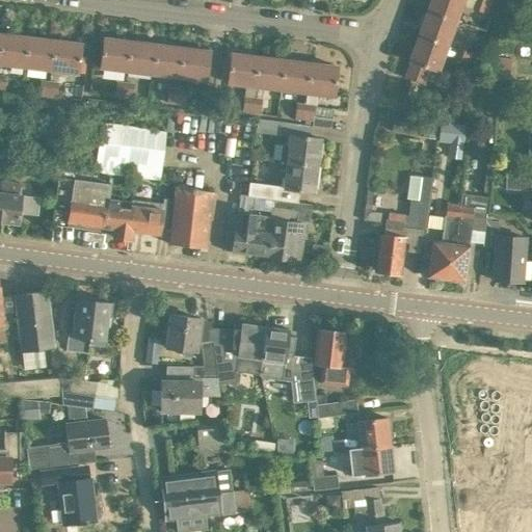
[(431,0),(427,11),(455,22),(462,0),(431,0)]
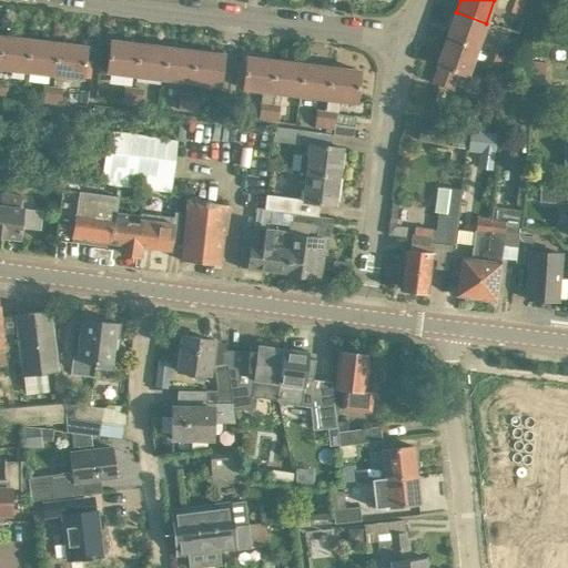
[(523,7),(507,1),(504,10),(519,16),(523,7)]
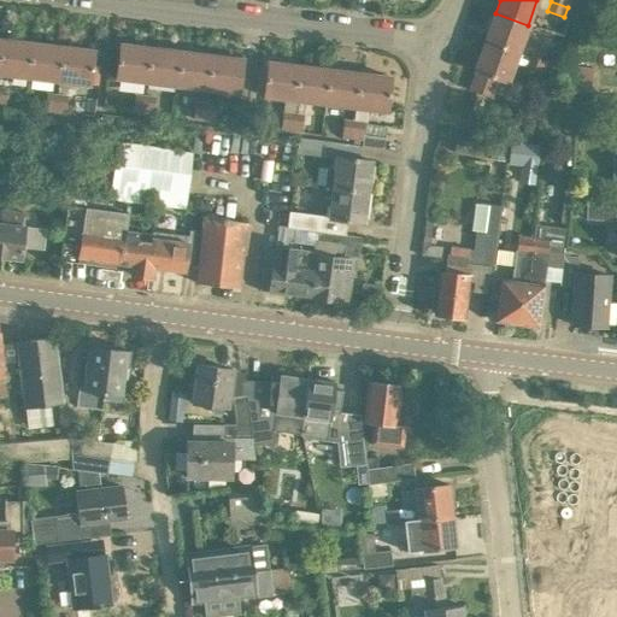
[(588,1),(585,17),(595,18),(598,3),(588,1)]
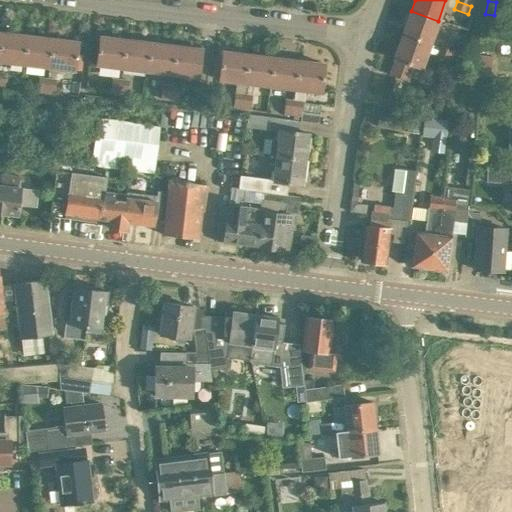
[(411,11),(403,35),(429,45),(438,21),(411,11)]
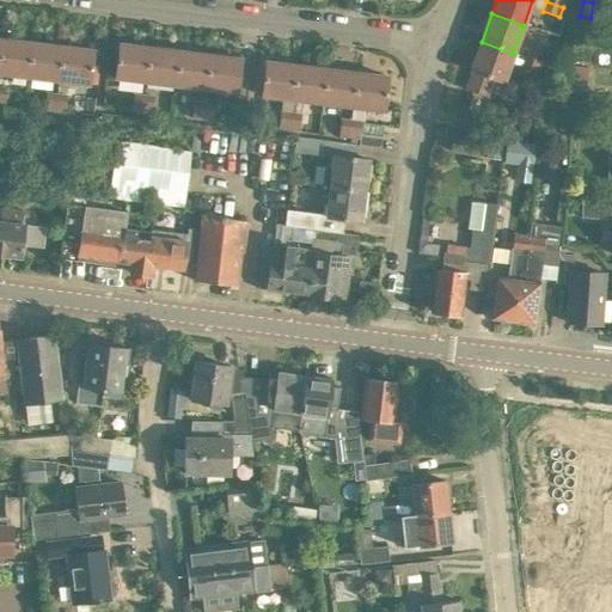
[(0,48),(0,73),(28,78),(32,43),(1,40),(0,48)]
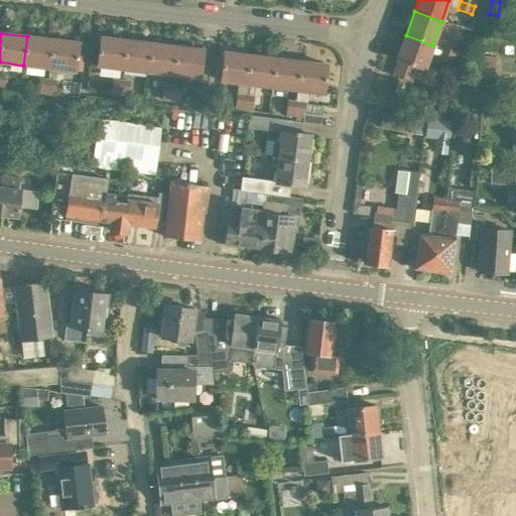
[(432,45),(406,35),(397,59),(399,60),(394,76),(410,81),(415,67),(424,70),(432,45)]
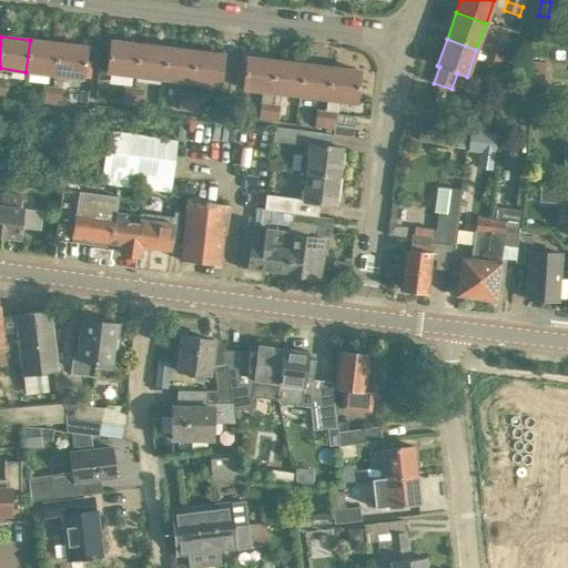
[(26,72),(54,75),(58,43),(30,40),(26,72)]
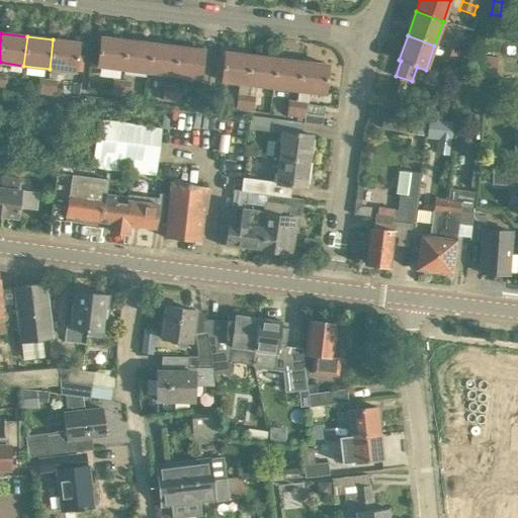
[(97,66),(122,69),(126,40),(100,37),(97,66)]
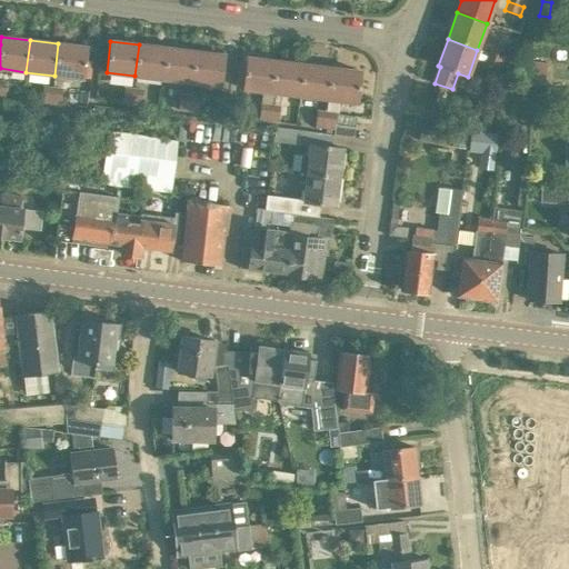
[(58,43),(55,76),(82,79),(87,47),(58,43)]
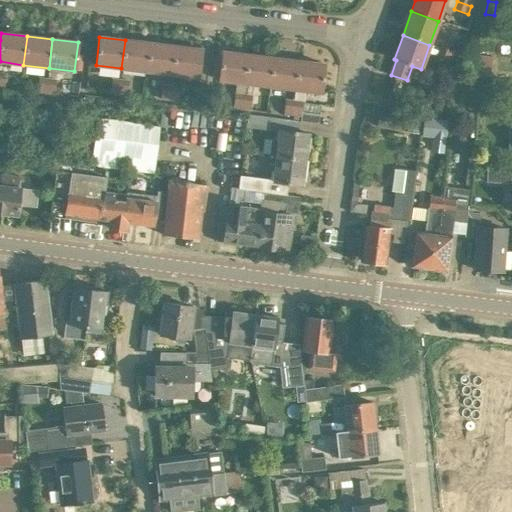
[(443,39),(440,48),(454,53),(457,45),(443,39)]
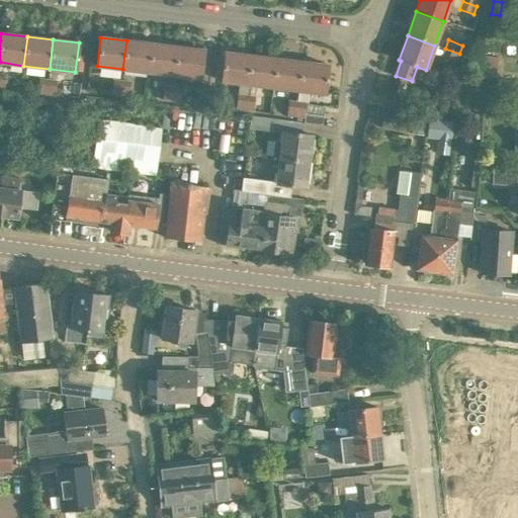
[(122,69),(149,72),(152,44),(126,40),(122,69)]
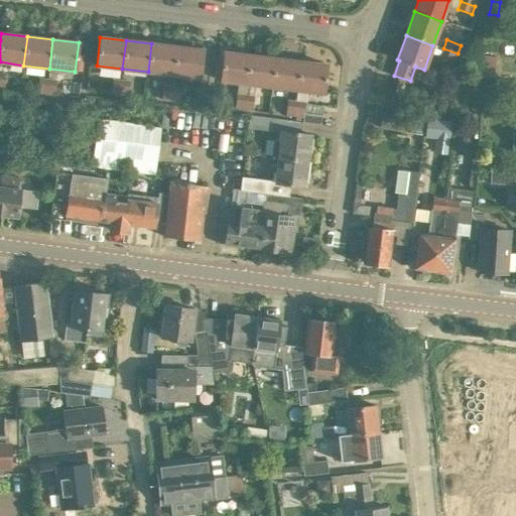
[(148,72),(173,76),(177,46),(151,43),(148,72)]
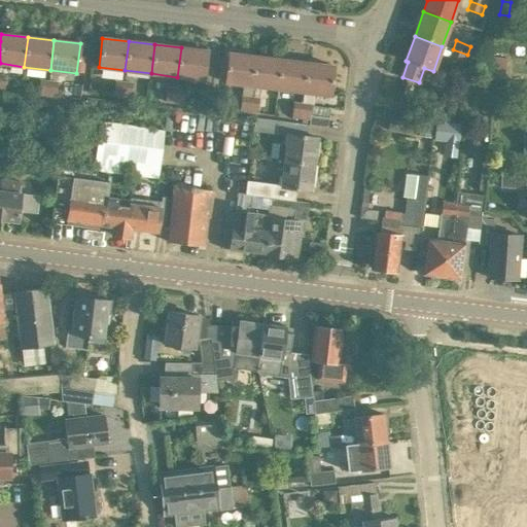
[(181,47),(177,77),(204,80),(207,50),(181,47)]
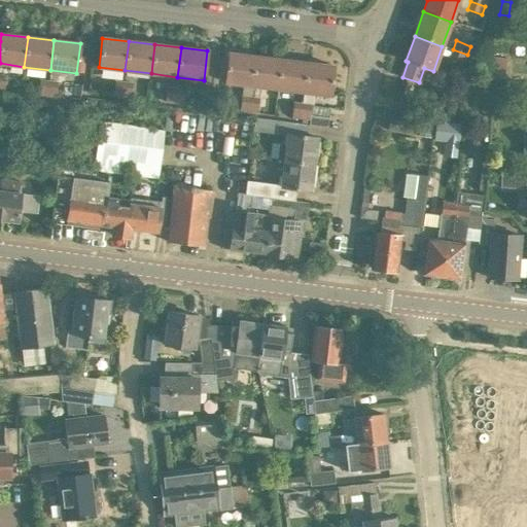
[(467,55),(453,49),(450,58),(464,64),(467,55)]
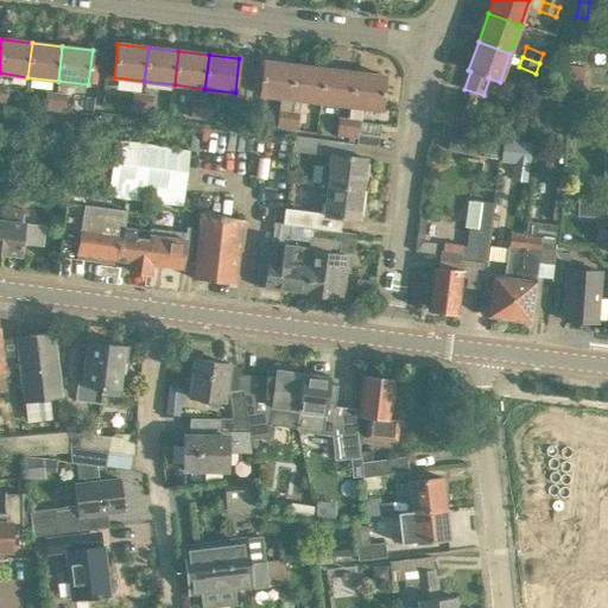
[(260,95),(290,99),(295,65),(264,62),(260,95)]
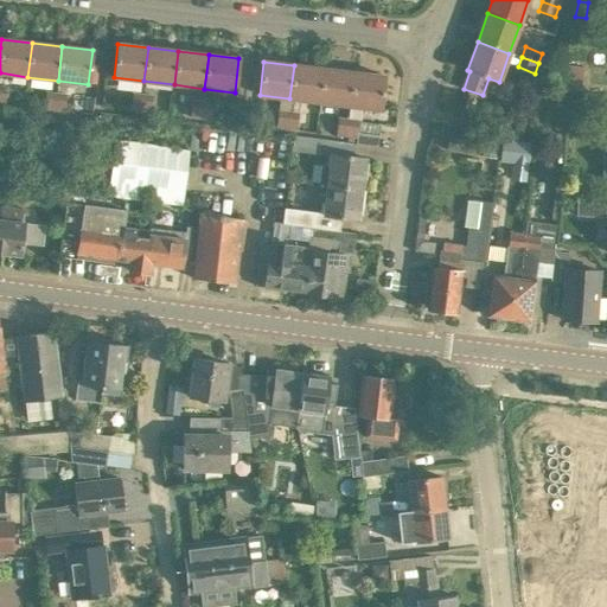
[(558,89),(580,91),(583,66),(561,64),(558,89)]
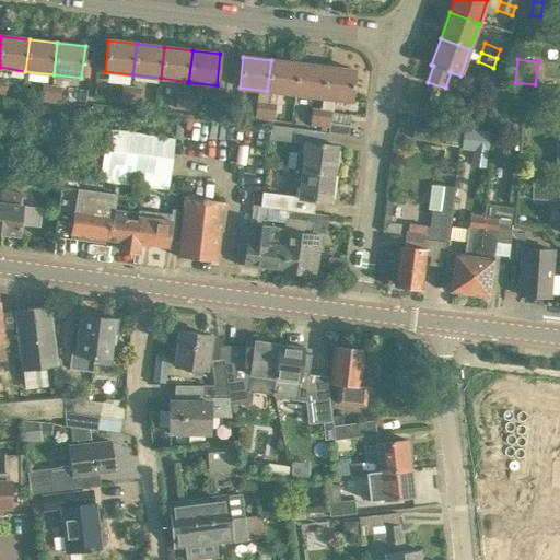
[(267,91),(295,94),(299,63),(271,60),(267,91)]
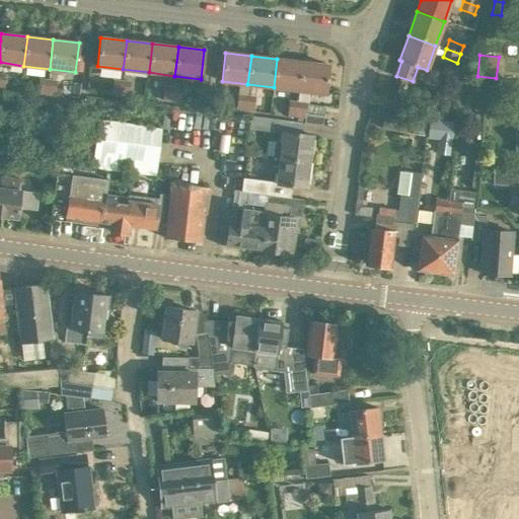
[(274,87),(299,90),(303,62),(277,59),(274,87)]
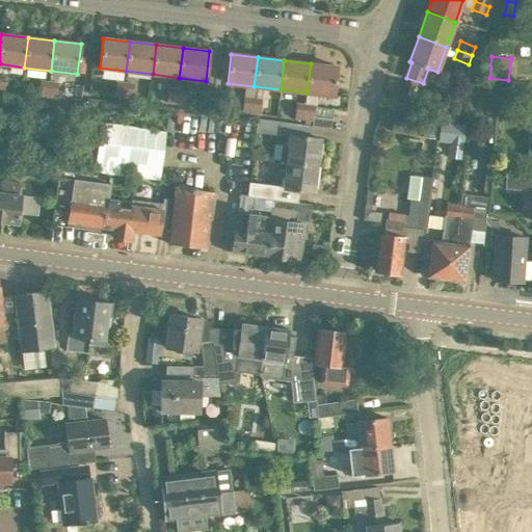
[(311,63),(307,92),(334,96),(337,67),(311,63)]
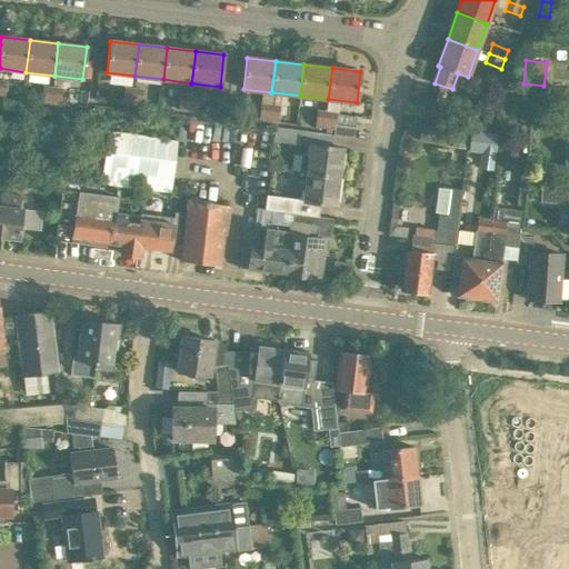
[(41,103),(51,105),(52,87),(42,86),(41,103)]
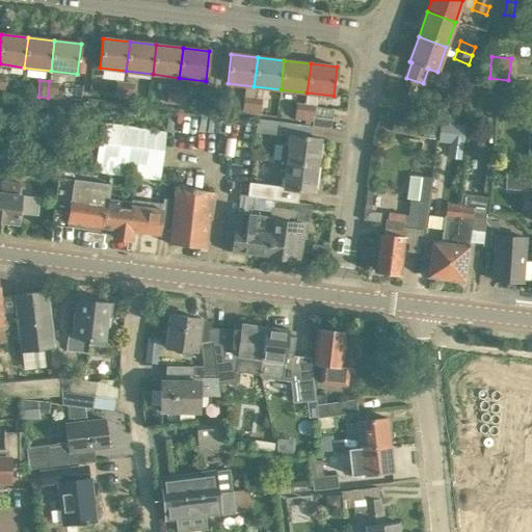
[(49,81),(48,98),(56,99),(58,82),(49,81)]
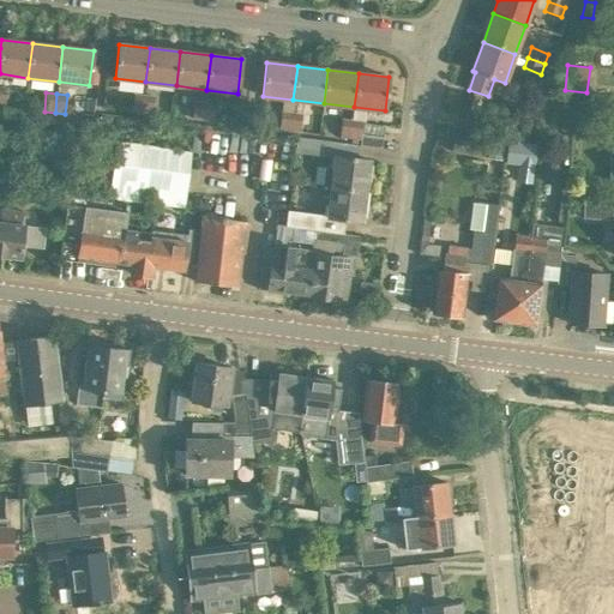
[(132,112),(142,113),(144,95),(133,94),(132,112)]
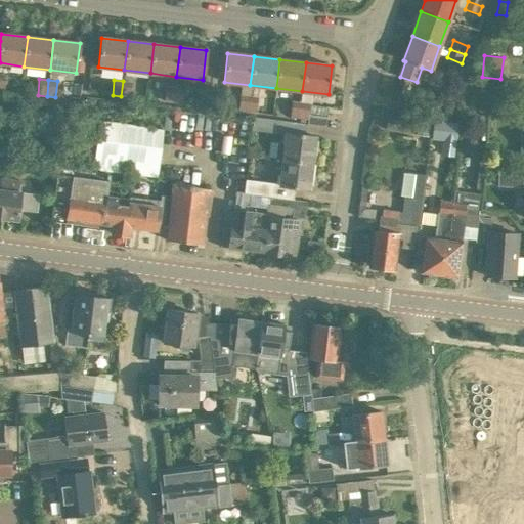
[(123,81),(121,96),(130,97),(132,82),(123,81)]
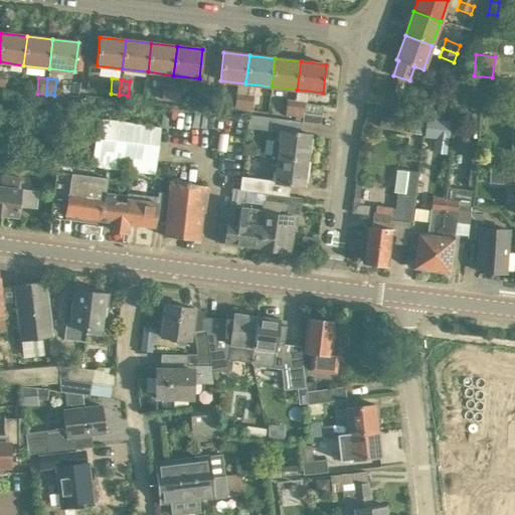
[(192,104),(202,106),(206,84),(196,82),(192,104)]
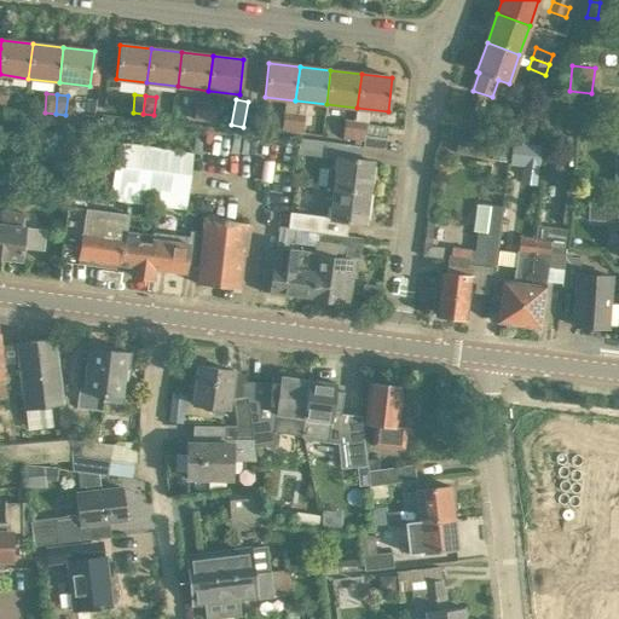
[(618,114),(618,99),(602,99),(602,114),(618,114)]
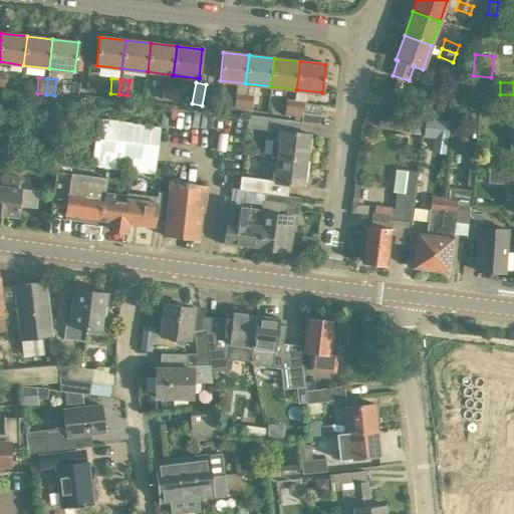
[(161,100),(170,101),(171,85),(163,84),(161,100)]
